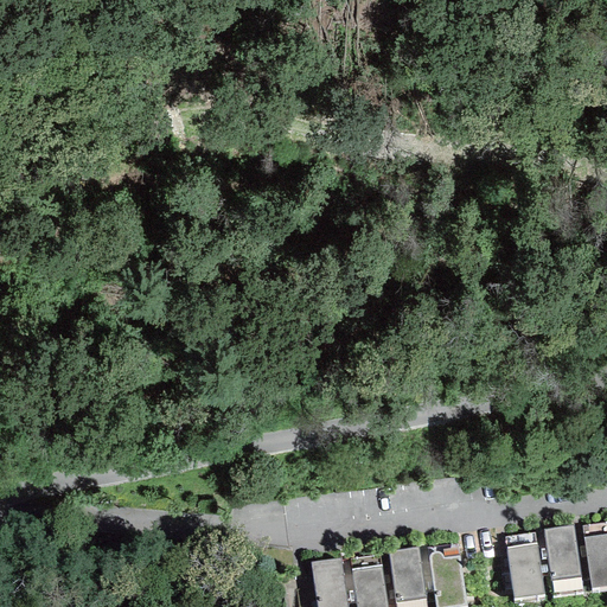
[(606,523),(582,526),(592,589),(606,587),(606,523)]
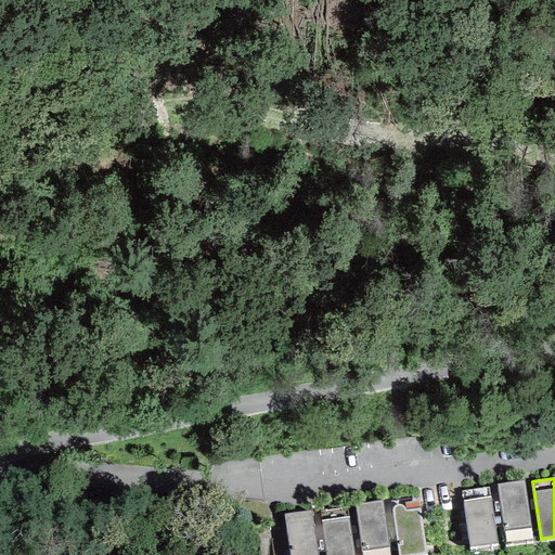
[(524,482),(498,485),(506,544),(532,541),(524,482)]
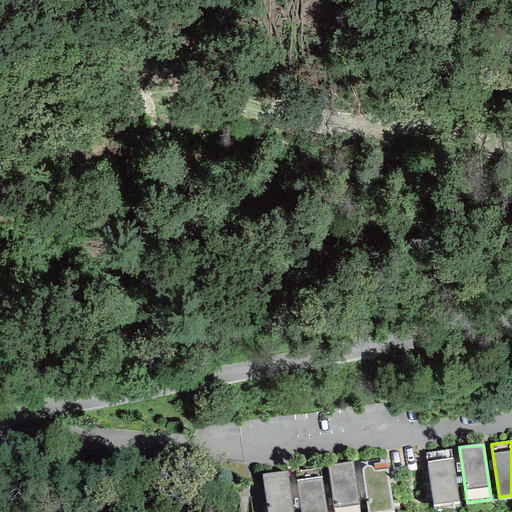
[(450,449),(425,453),(433,505),(459,501),(450,449)]
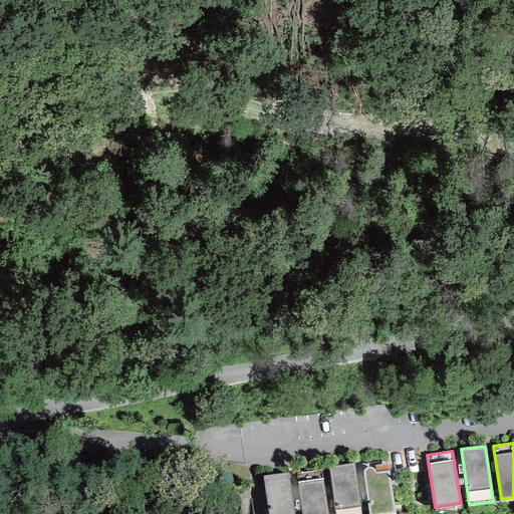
[(386,462),(361,464),(368,513),(387,513),(395,513),(386,462)]
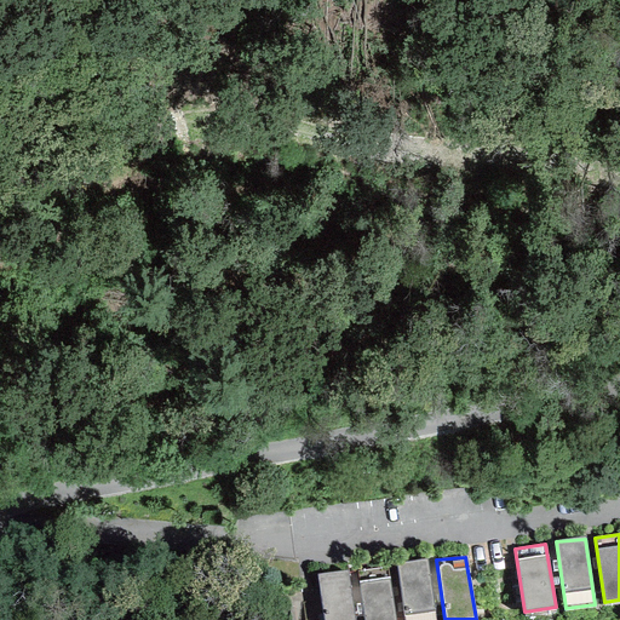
[(434,619),(425,560),(396,563),(403,619),(434,619)]
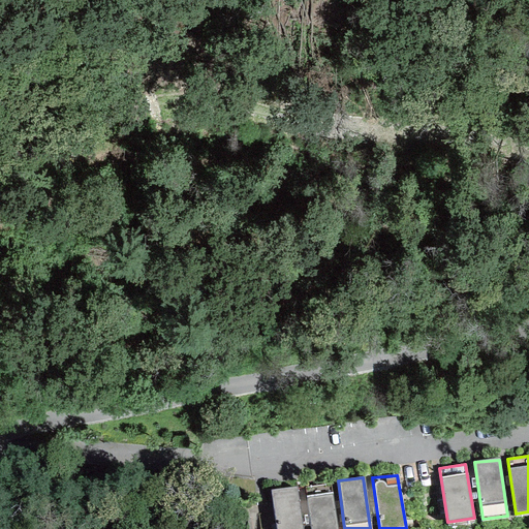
[(336,528),(330,484),(305,487),(310,528),(336,528)]
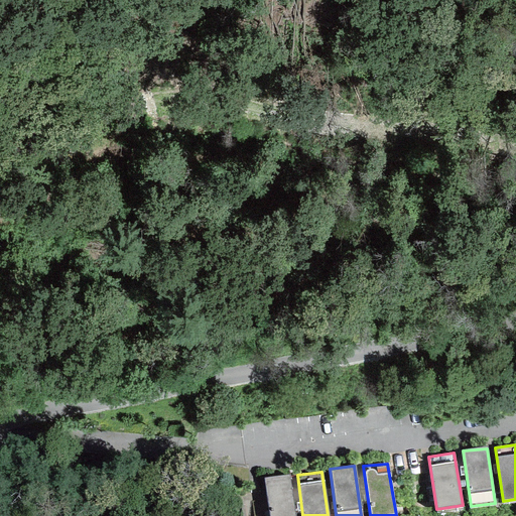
[(294,515),(287,476),(264,478),(268,515),(294,515)]
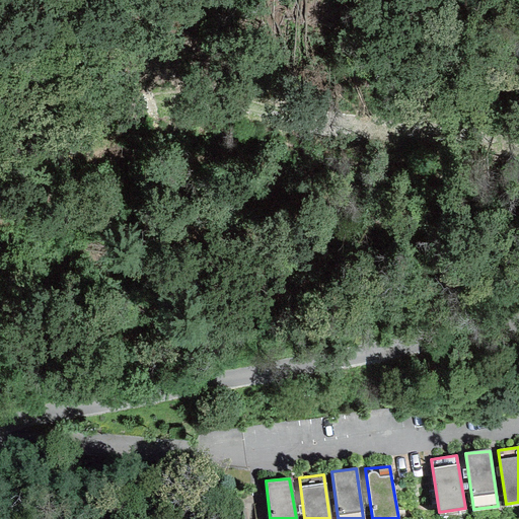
All buildings are outlined.
